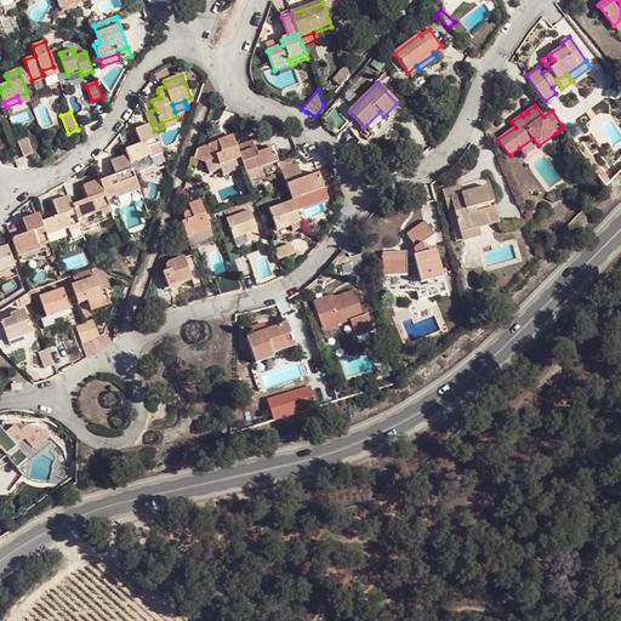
[(380,112),(364,127),(369,132),(385,118),(383,117),(380,112)]
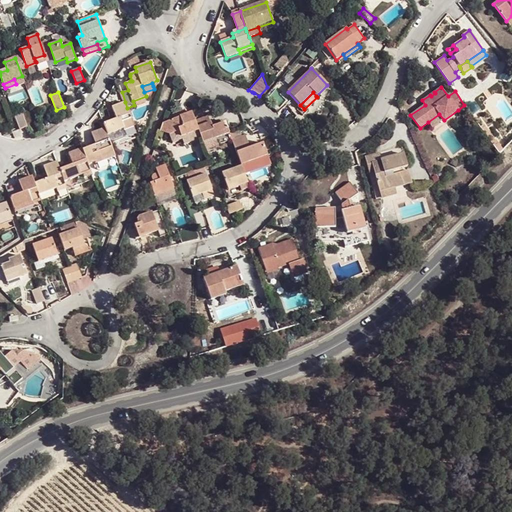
[(10,125),(0,98),(0,121),(2,128),(10,125)]
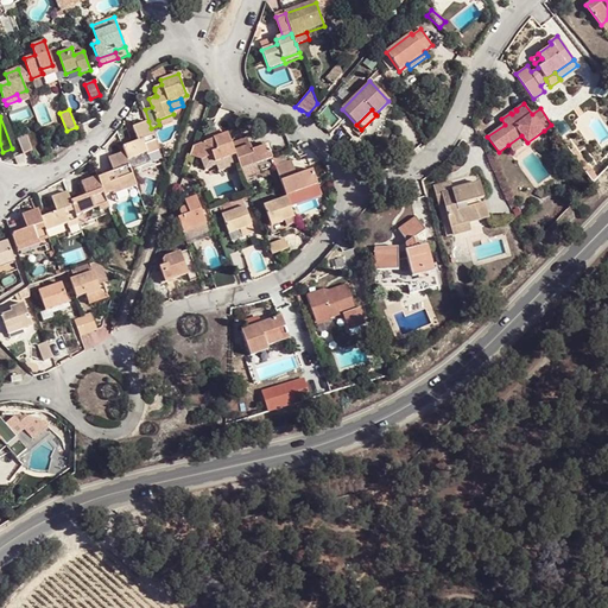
[(149,154),(159,151),(156,141),(145,145),(143,140),(154,137),(151,128),(149,121),(133,127),(138,141),(122,147),(125,152),(127,160),(147,153),(149,154)]
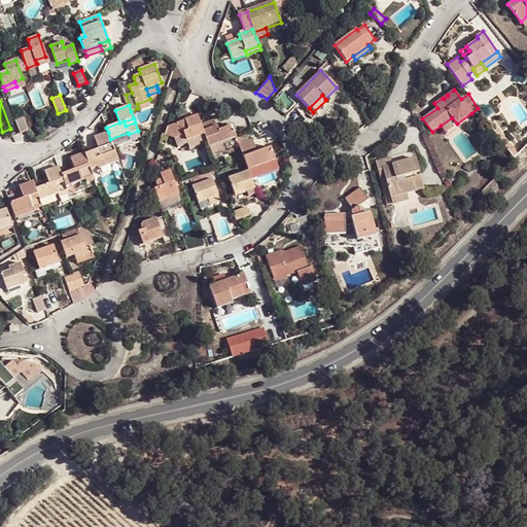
[(28,131),(22,113),(14,116),(21,133),(28,131)]
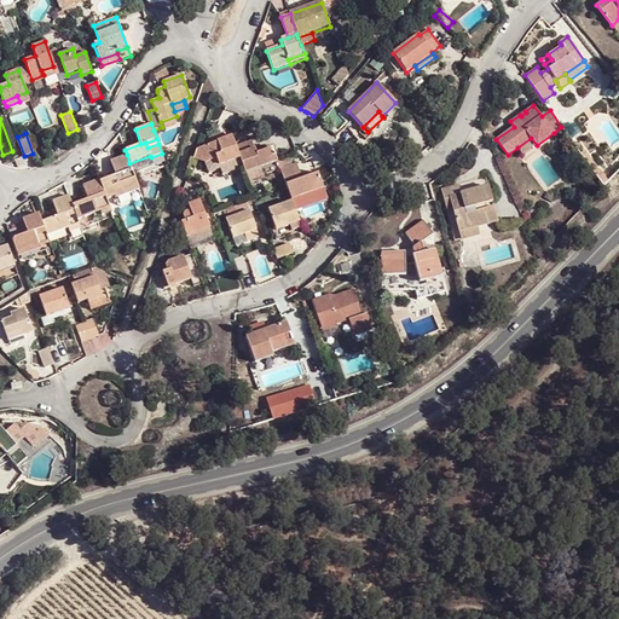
[(223,175),(243,168),(235,146),(232,140),(231,137),(198,148),(204,163),(208,173),(220,168),(223,175)]
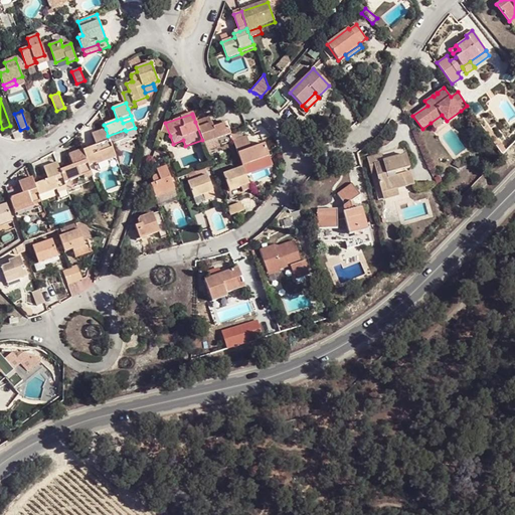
[(435,129),(447,121),(442,115),(431,123),(435,129)]
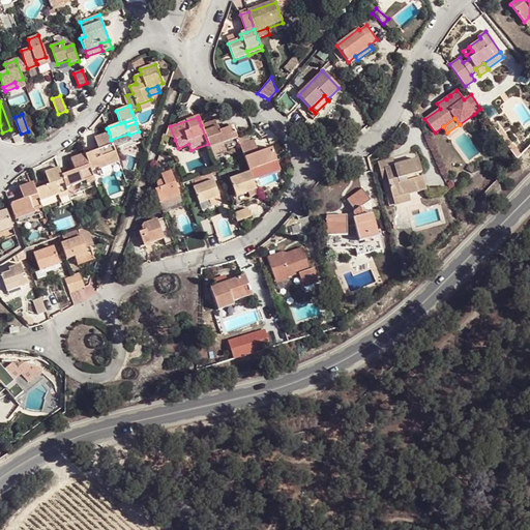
[(210,148),(236,138),(237,137),(234,126),(219,131),(213,135),(211,128),(209,122),(201,125),(208,144),(210,148)]
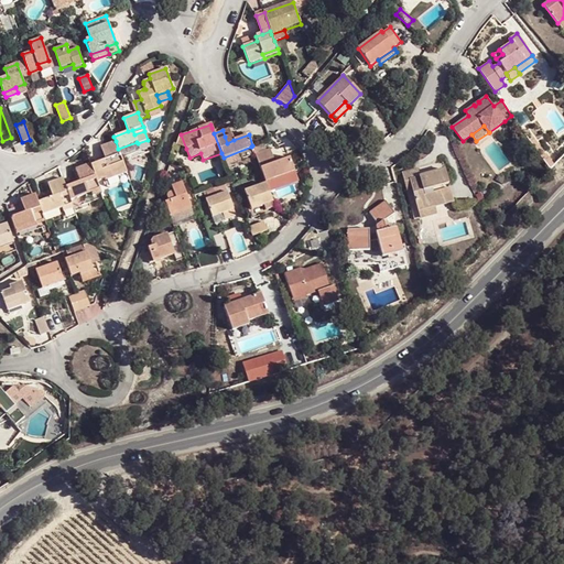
[(179,136),(175,144),(186,149),(181,134),(179,136)]
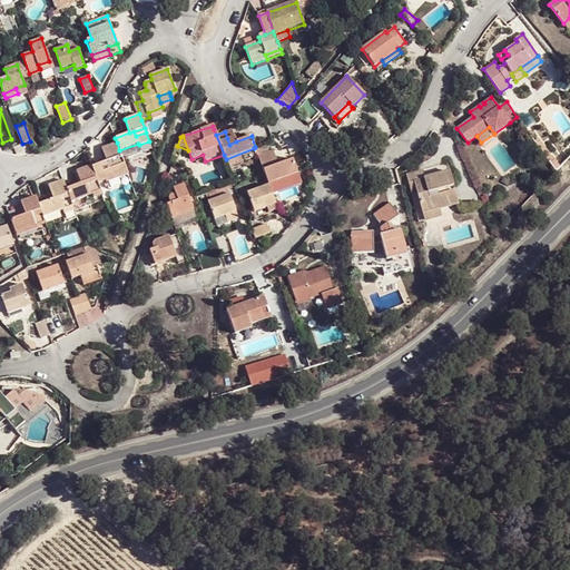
[(534,140),(543,153),(548,150),(539,138),(534,140)]
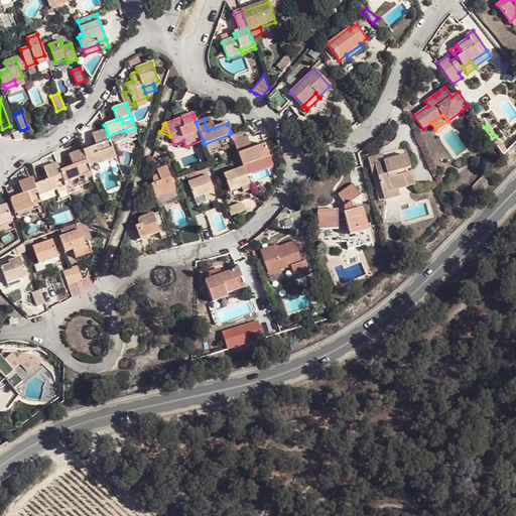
[(129,140),(139,137),(135,128),(126,131),(127,134),(129,140)]
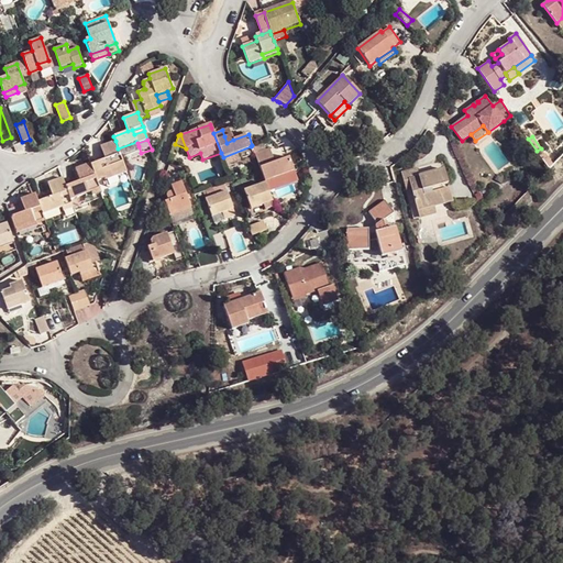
[(106,180),(127,172),(120,154),(118,148),(116,141),(101,146),(106,159),(91,165),(97,181),(105,178),(106,180)]
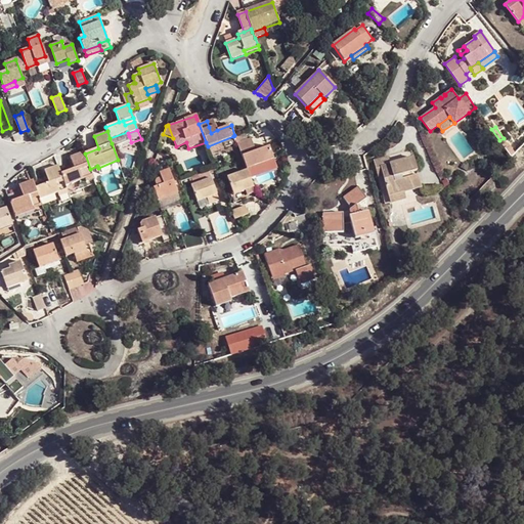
[(110,138),(112,143),(129,136),(128,133),(127,132),(110,138)]
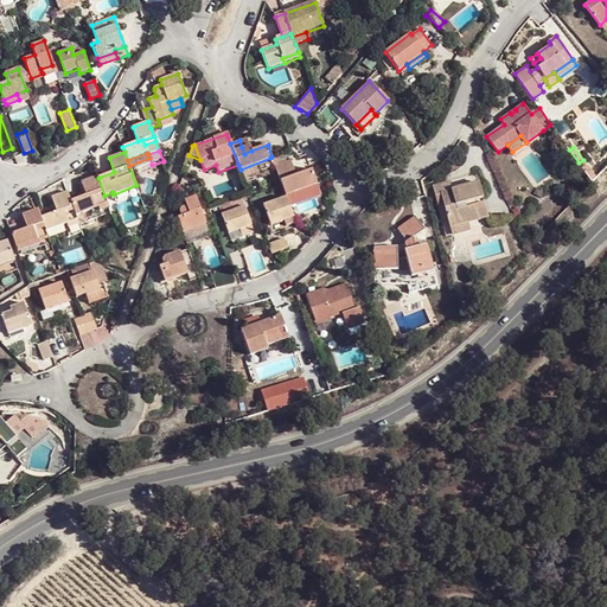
[(274,167),(282,187),(286,197),(288,205),(300,200),(299,199),(296,192),(317,184),(312,170),(296,176),(291,177),(289,173),(295,171),(291,160),(279,165),(274,167)]
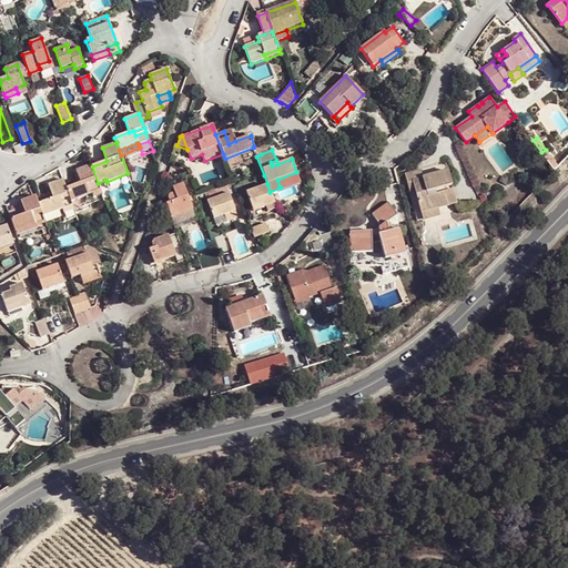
[(93,198),(102,194),(101,192),(98,183),(92,166),(91,164),(79,169),(83,182),(81,183),(67,189),(71,202),(83,198),(92,194),(93,198)]
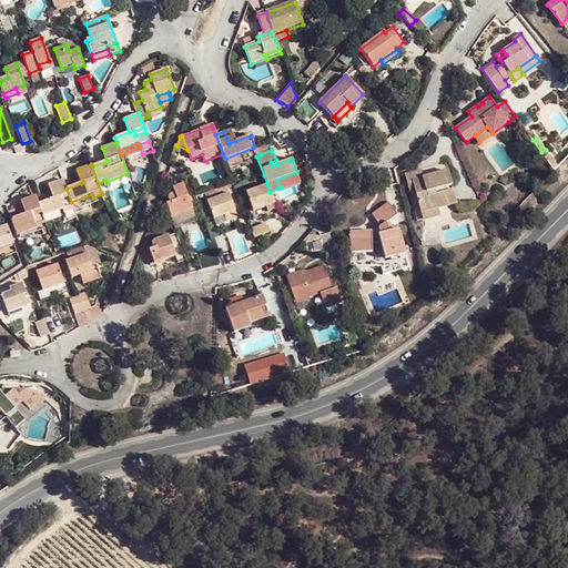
[(406,182),(412,180),(423,178),(421,170),(404,174),(406,182)]
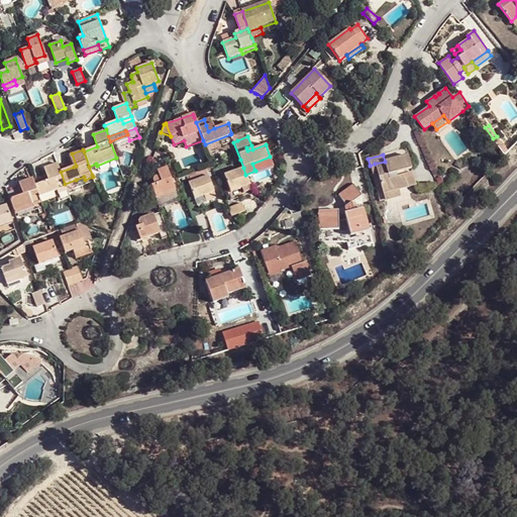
[(385,162),(375,164),(377,171),(384,195),(399,191),(410,187),(406,175),(405,171),(411,169),(408,156),(385,162)]
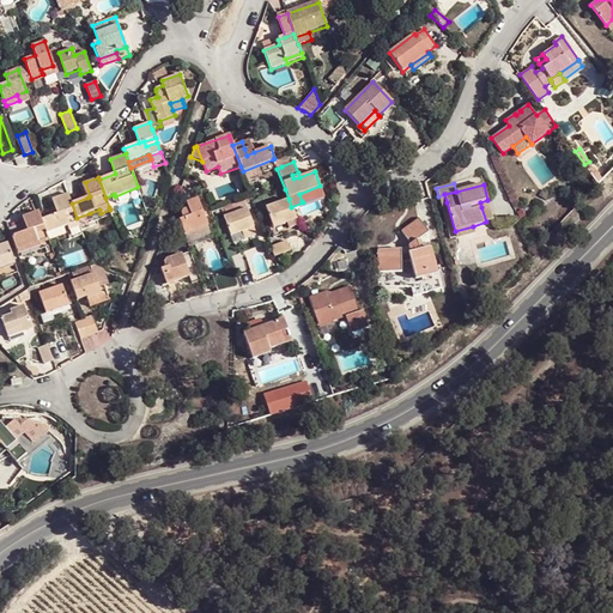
[(323,193),(320,186),(299,194),(302,201),(323,193)]
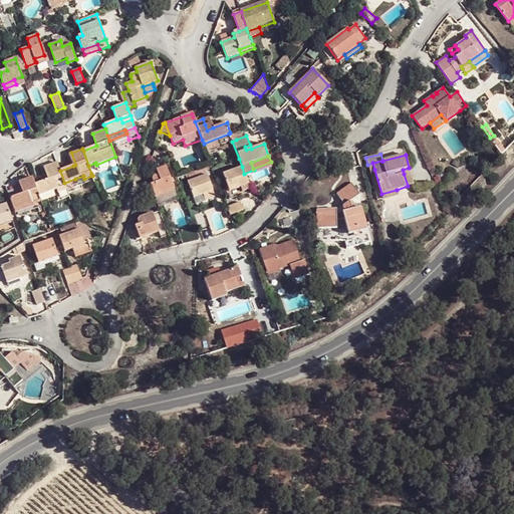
[(91,174),(117,164),(115,157),(96,165),(95,163),(88,166),(91,174)]
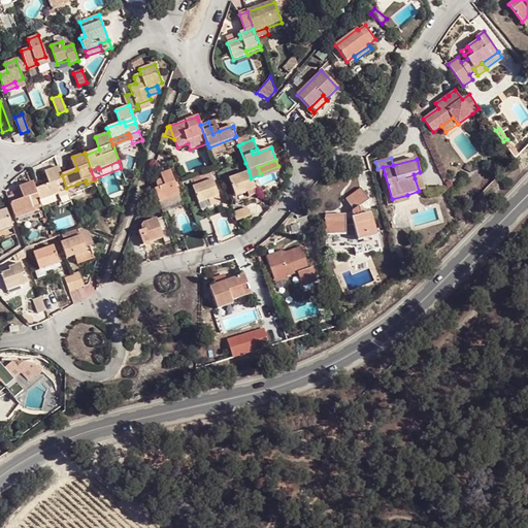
[(60,198),(69,194),(66,188),(62,175),(59,167),(44,172),(47,179),(51,178),(53,184),(50,185),(35,190),(39,198),(40,201),(59,195),(60,198)]
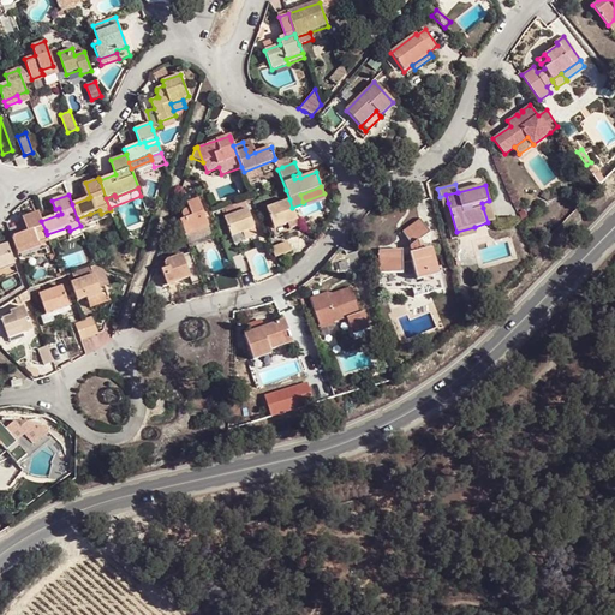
[(183,220),(180,222),(185,237),(209,228),(198,198),(186,202),(189,207),(186,208),(184,209),(183,212),(181,214),(181,216),(181,218),(183,220)]
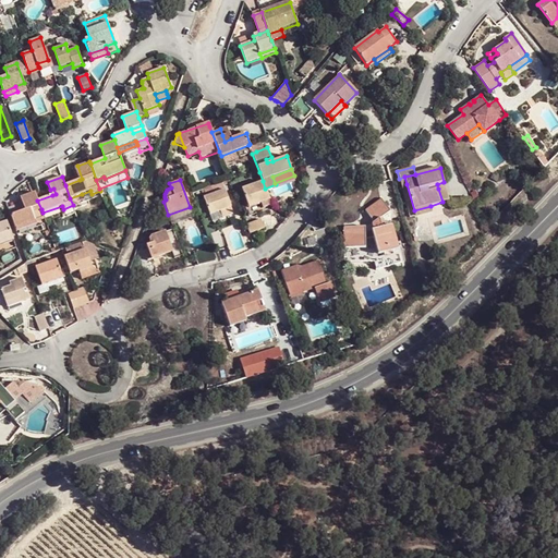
[(265,189),(263,181),(242,189),(247,205),(257,202),(258,204),(269,201),(265,189)]
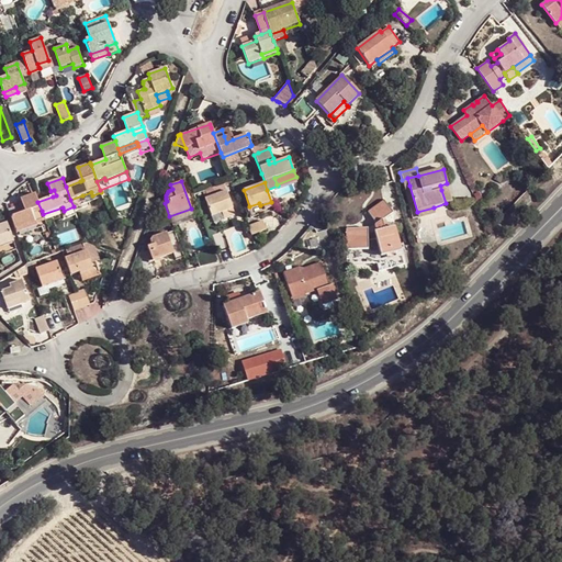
[(223,183),(205,190),(208,198),(226,191),(223,183)]
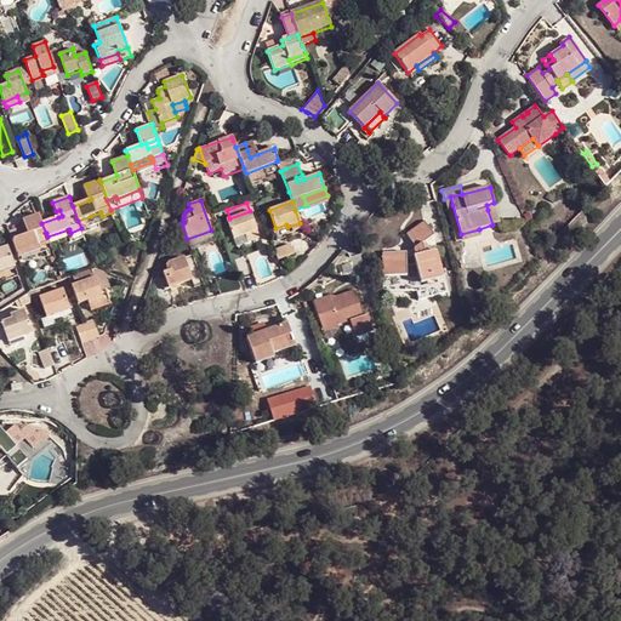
[(495,208),(488,210),(493,224),(500,223),(495,208)]
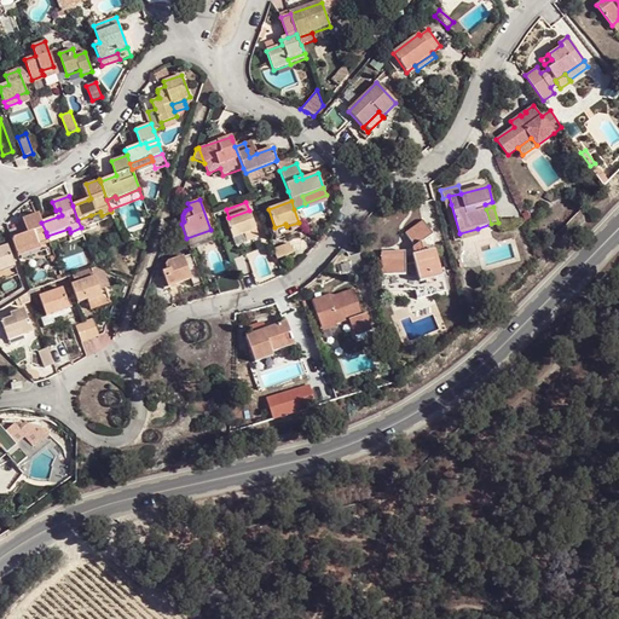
[(249,210),(229,218),(226,219),(232,238),(244,233),(256,230),(249,210)]
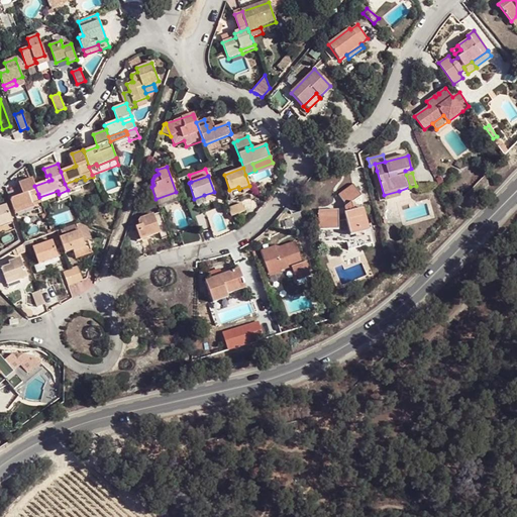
[(86,184),(85,180),(84,177),(76,180),(78,186),(86,184)]
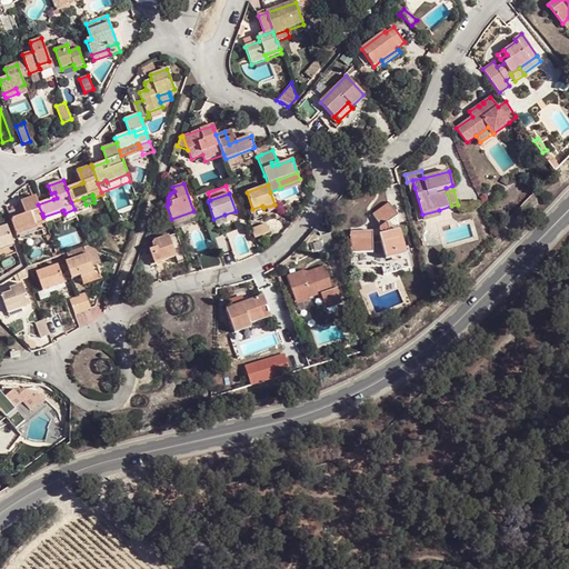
[(33,217),(42,213),(38,205),(36,196),(21,201),(26,213),(11,219),(17,236),(38,228),(37,225),(33,217)]
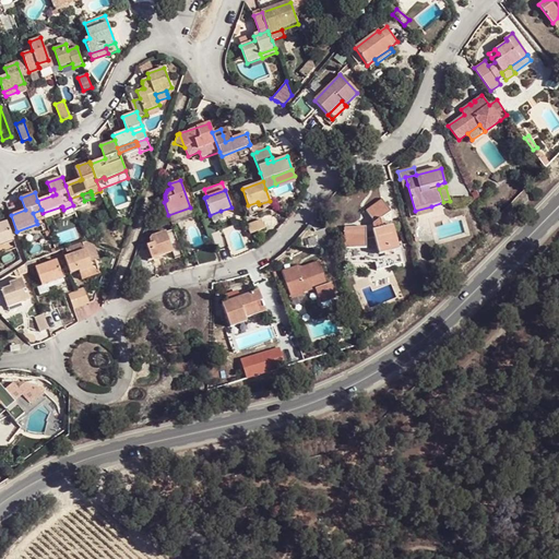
[(73,205),(74,209),(85,204),(84,201),(82,194),(70,199),(73,205)]
